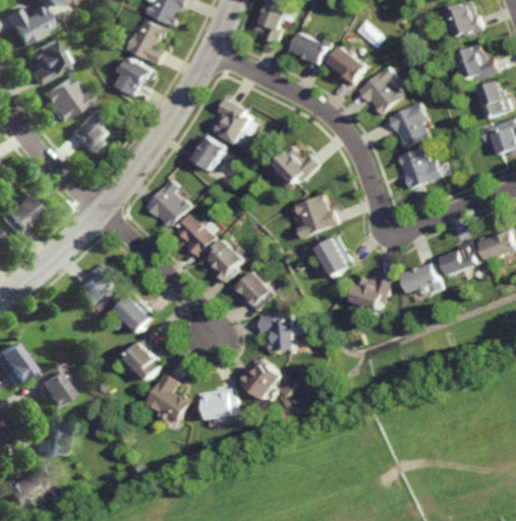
[(184,0),(181,9),(179,8),(176,14),(177,15),(173,25),(145,12),(148,3),(151,5),(153,0),(184,0)]
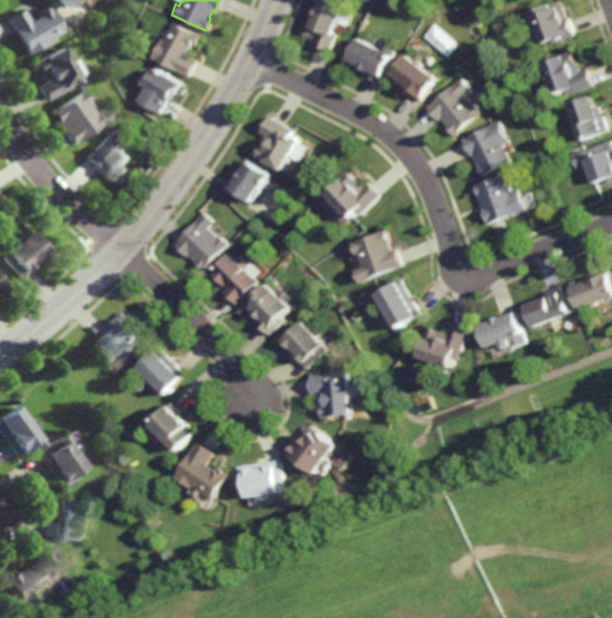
[(330,0),(341,4),(338,10),(333,7),(332,10),(338,12),(336,18),(334,18),(328,34),(331,35),(325,51),(309,45),(314,30),(301,25),(310,0),(330,0)]
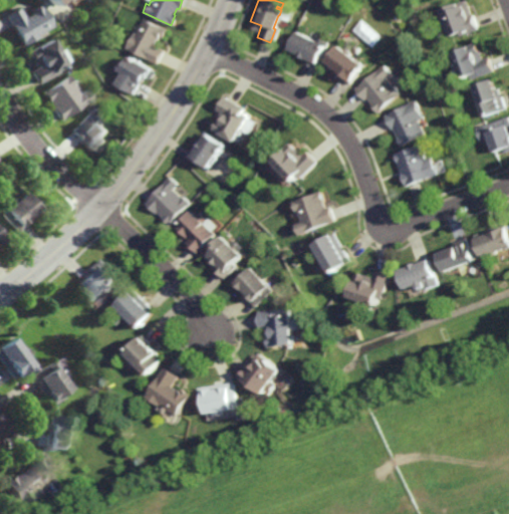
[(463,0),(469,15),(470,15),(475,29),(458,35),(457,32),(448,35),(446,30),(442,31),(440,24),(443,23),(438,9),(447,5),(463,0)]
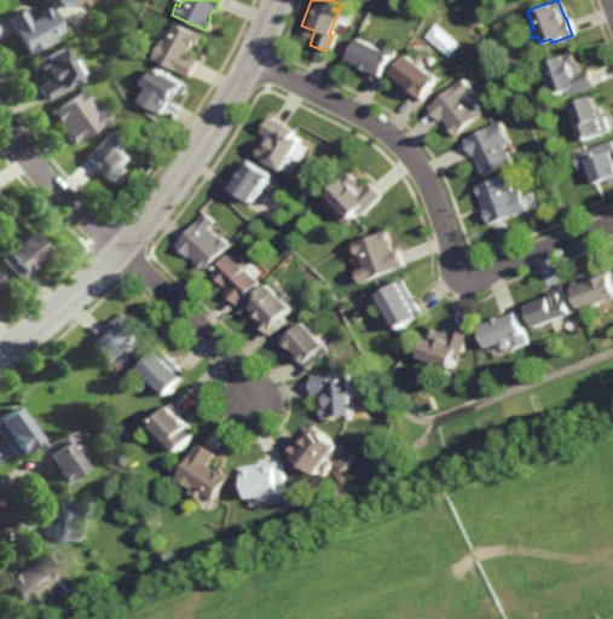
[(55,32),(36,41),(38,44),(19,55),(0,21),(0,17),(15,9),(22,21),(29,16),(32,15),(29,11),(40,5),(55,32)]
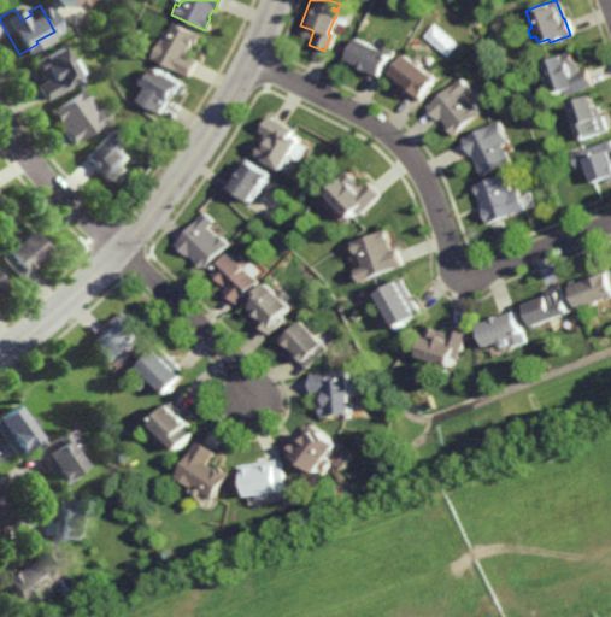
[(191,46),(187,43),(182,56),(194,62),(187,76),(153,59),(153,60),(150,58),(159,40),(160,41),(170,22),(197,35),(191,46)]
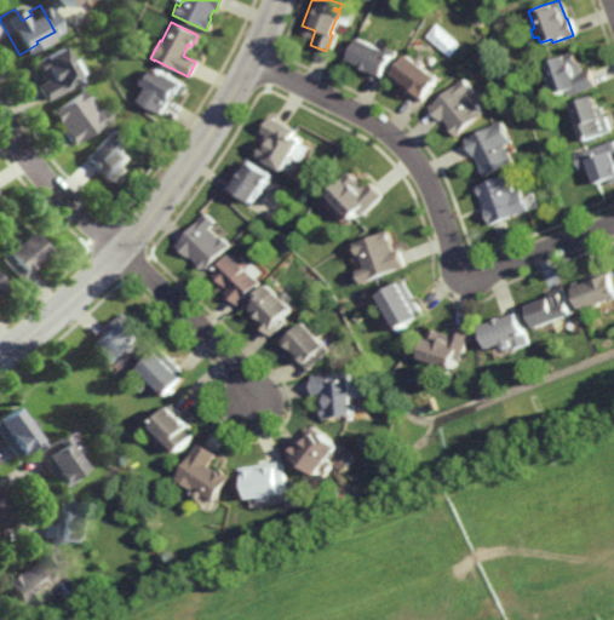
[(374,47),(376,45),(391,52),(379,75),(365,68),(365,69),(357,65),(344,58),(355,38),(374,47)]
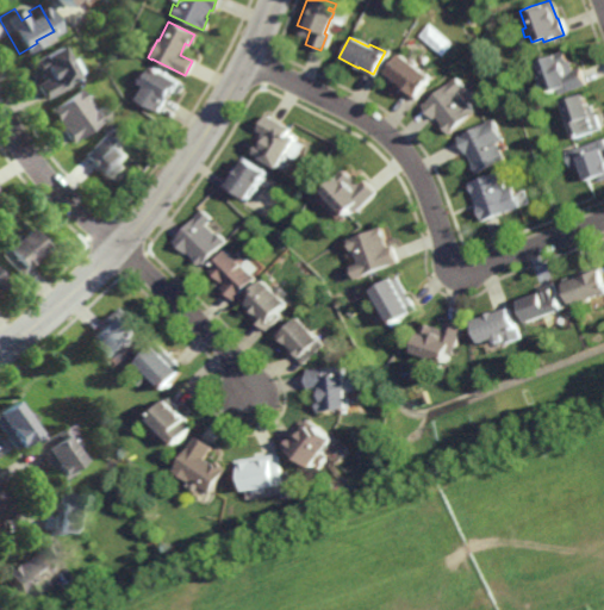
[(61,60),(67,56),(74,72),(58,80),(62,86),(37,99),(30,83),(36,80),(26,61),(54,45),(61,60)]
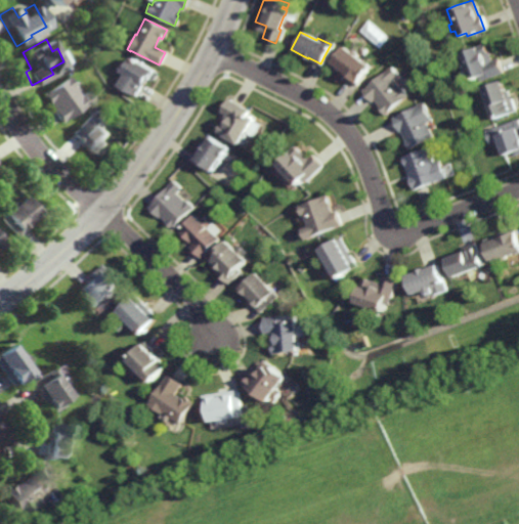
[(485,53),(485,52),(488,61),(495,58),(501,73),(478,82),(476,77),(468,80),(458,53),(481,44),(485,53)]
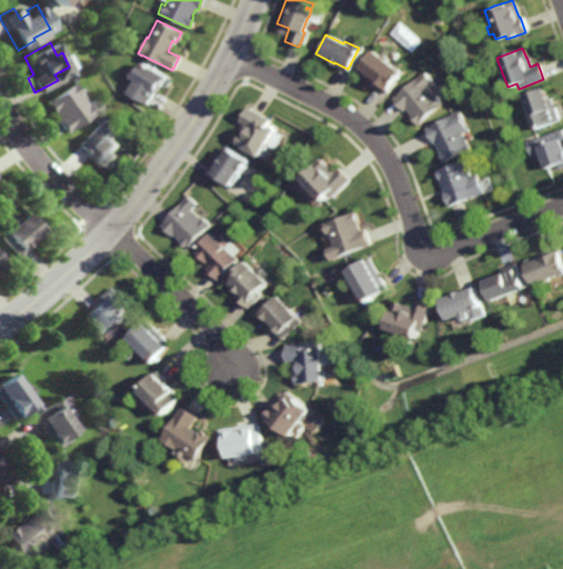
[(384,92),(354,71),(370,50),(382,58),(382,59),(399,72),(384,92)]
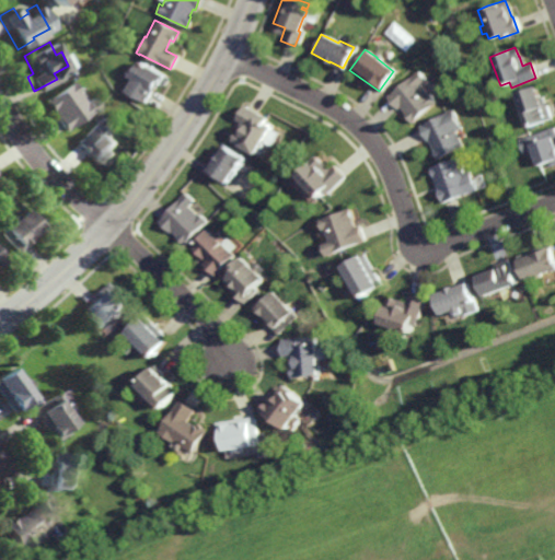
[(165,78),(165,79),(166,79),(162,85),(161,84),(160,86),(157,84),(152,92),(150,90),(147,95),(148,95),(145,102),(126,91),(133,80),(126,76),(131,67),(135,69),(139,60),(165,78)]
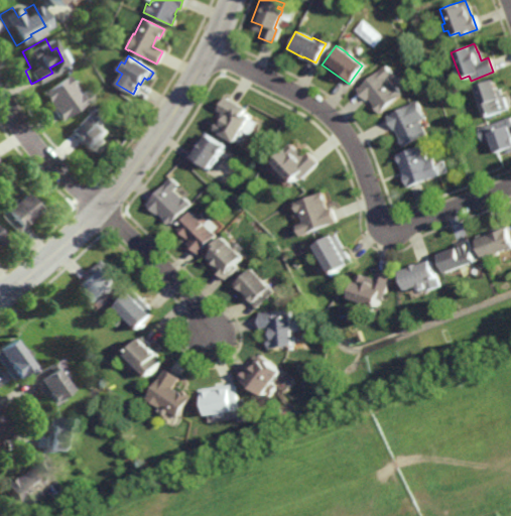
[(391,87),(392,86),(399,95),(397,97),(397,96),(378,111),(378,113),(377,114),(369,105),(370,104),(366,100),(363,102),(361,100),(363,99),(355,91),(354,91),(353,90),(356,87),(357,87),(376,71),(376,70),(382,65),(390,74),(384,78),(391,87)]
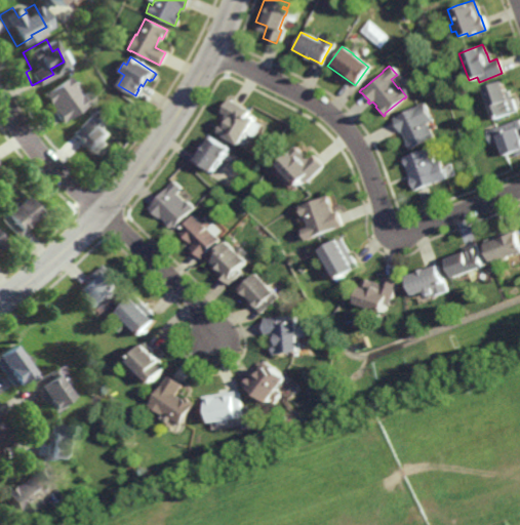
[(74,95),(81,90),(87,99),(80,106),(79,105),(60,119),(60,120),(56,122),(47,110),(49,109),(45,104),(45,105),(37,94),(39,92),(40,93),(54,83),(55,81),(62,76),(69,84),(67,86),(74,95)]
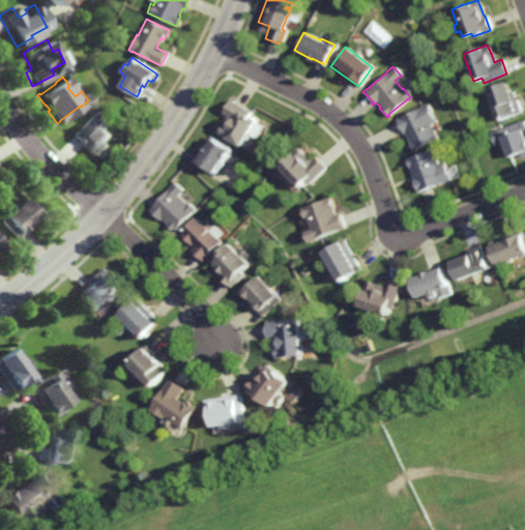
[(513,101),(517,100),(521,112),(498,120),(487,88),(504,81),(513,101)]
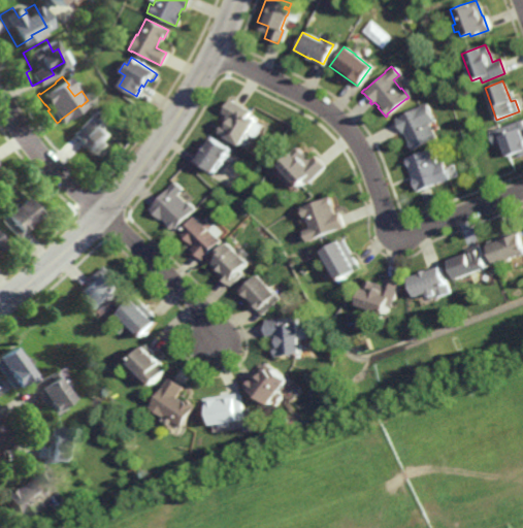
[(240,144),(218,132),(227,116),(221,112),(229,99),(250,110),(248,114),(255,119),(240,144)]
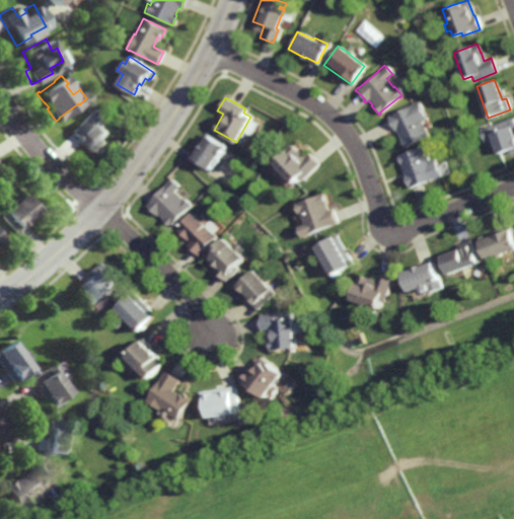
[(425,119),(420,121),(427,135),(402,147),(394,130),(392,131),(385,117),(387,116),(388,117),(410,105),(409,104),(416,101),(425,119)]
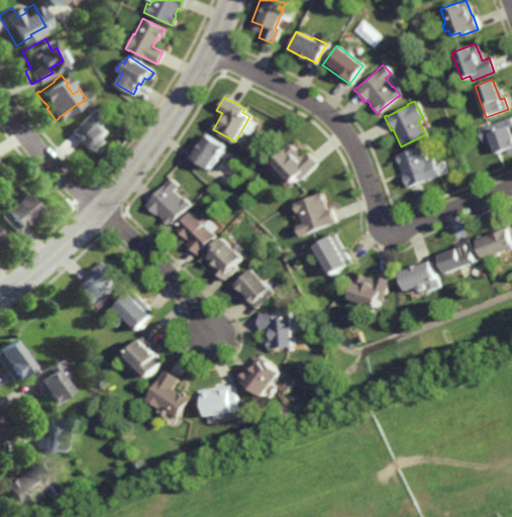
[(94,120),(96,118),(101,123),(99,124),(105,130),(99,137),(103,141),(91,153),(67,130),(85,112),(94,120)]
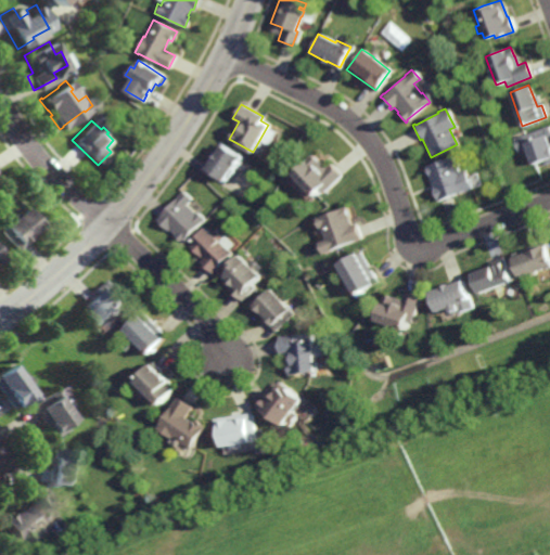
[(549,131),(549,163),(544,166),(542,160),(533,165),(531,157),(528,158),(525,150),(516,153),(511,139),(522,134),(523,136),(548,126),(549,131)]
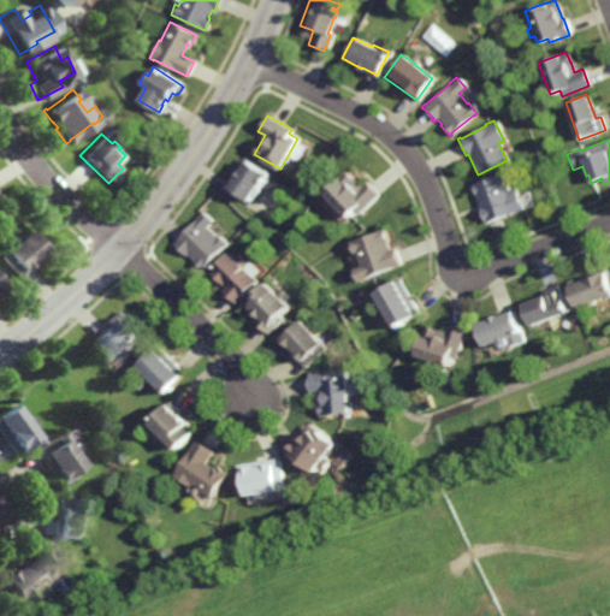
[(267,172),(268,173),(260,187),(259,185),(250,199),(226,183),(243,158),(267,172)]
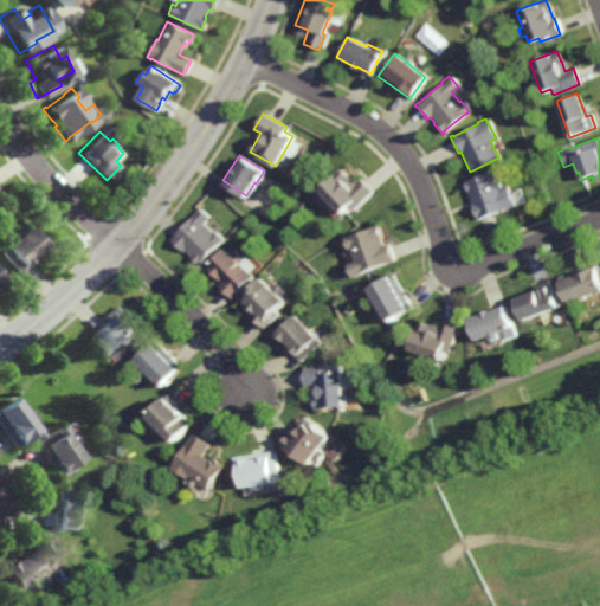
[(355,184),(361,179),(373,191),(353,210),(349,206),(342,213),(331,202),(328,206),(321,198),(324,194),(320,189),(327,182),(326,181),(340,168),(355,184)]
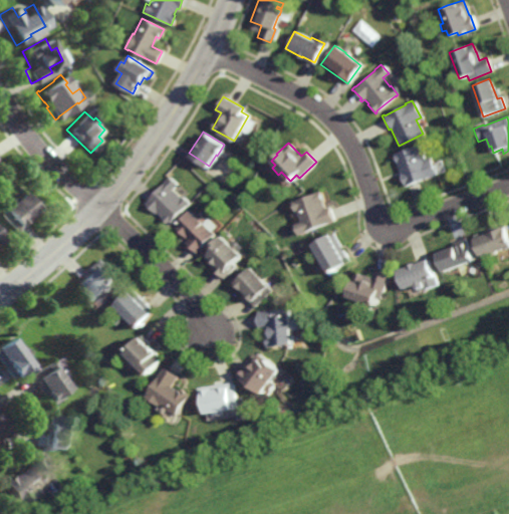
[(423,159),(429,157),(436,175),(404,186),(392,154),(418,145),(423,159)]
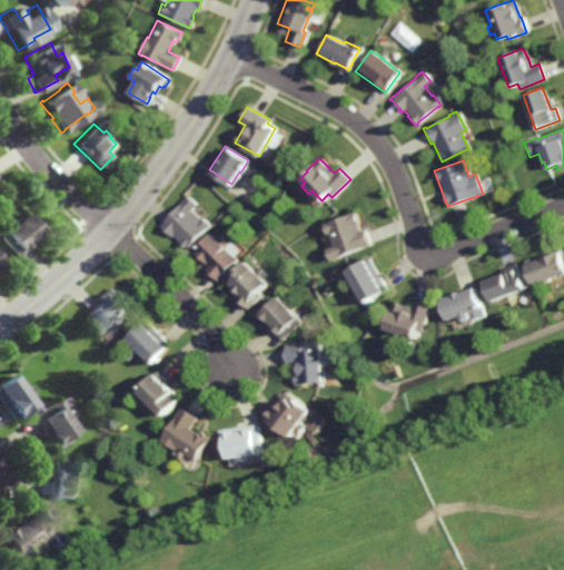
[(199,219),(200,218),(203,219),(203,218),(208,224),(210,225),(208,228),(207,227),(189,247),(190,248),(188,251),(178,242),(172,236),(171,237),(159,225),(180,204),(179,203),(186,196),(195,205),(189,210),(199,219)]
